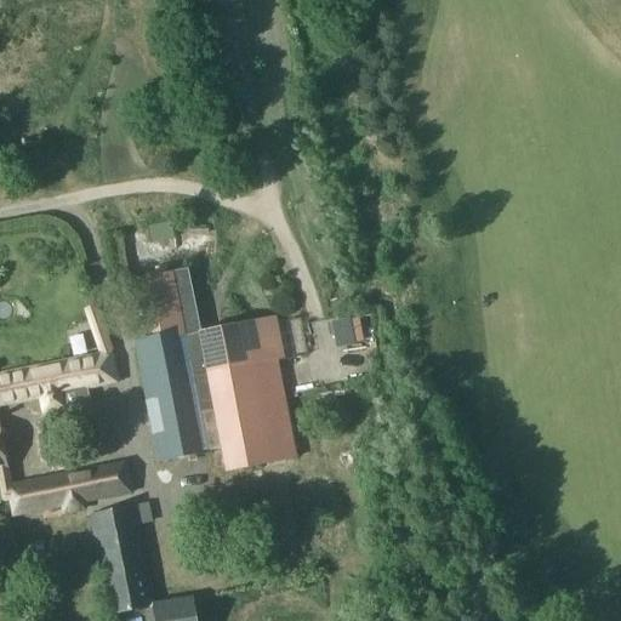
[(203,332),(189,269),(140,280),(152,342),(135,346),(158,461),(221,449),(226,472),(295,459),(268,324),(206,336),(205,331),(203,332)]
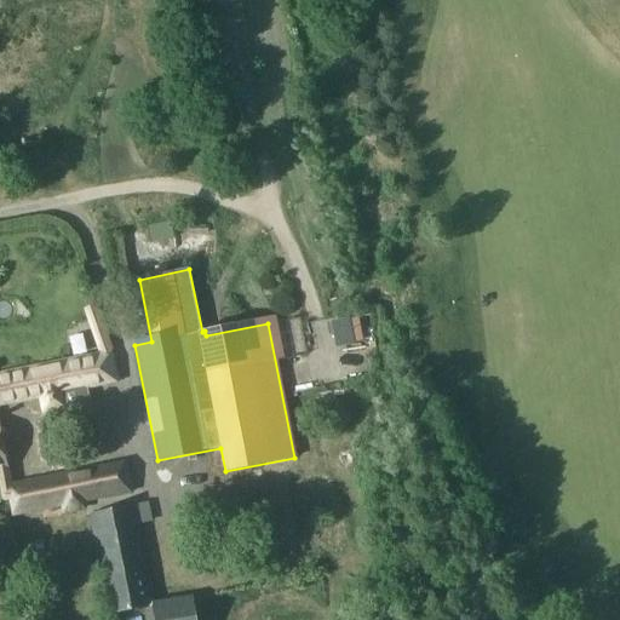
[(352,320),(334,323),(339,348),(357,345),(352,320)]
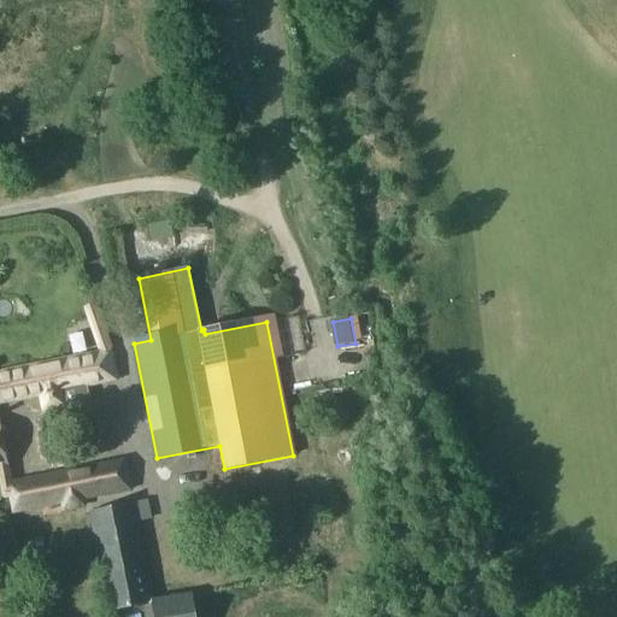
[(0,403),(36,395),(39,395),(42,411),(88,401),(87,395),(81,397),(78,387),(88,386),(109,381),(115,380),(113,370),(106,371),(103,353),(0,372),(0,403)]
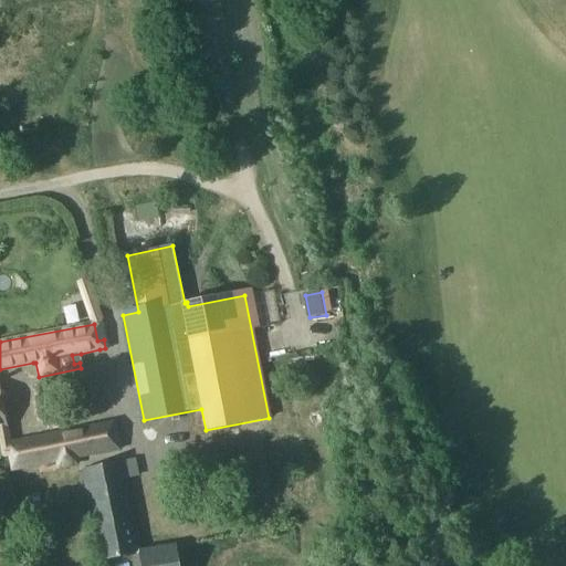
[(58,468),(76,464),(74,458),(118,449),(114,422),(7,444),(11,470),(56,461),(58,468)]
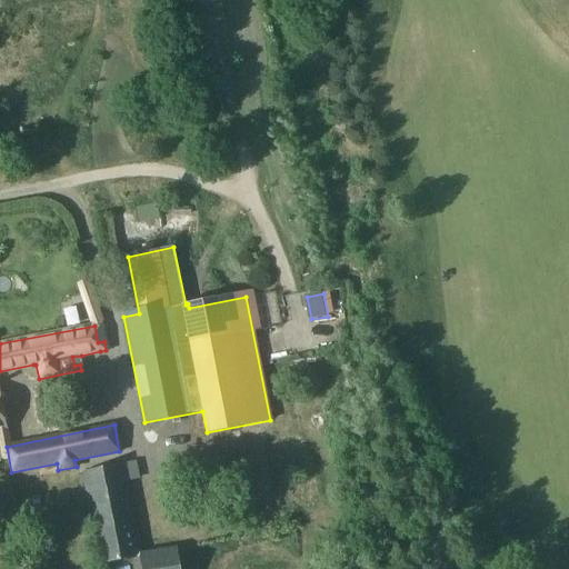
[(141,558),(126,480),(138,478),(135,461),(81,472),(100,566),(141,558)]
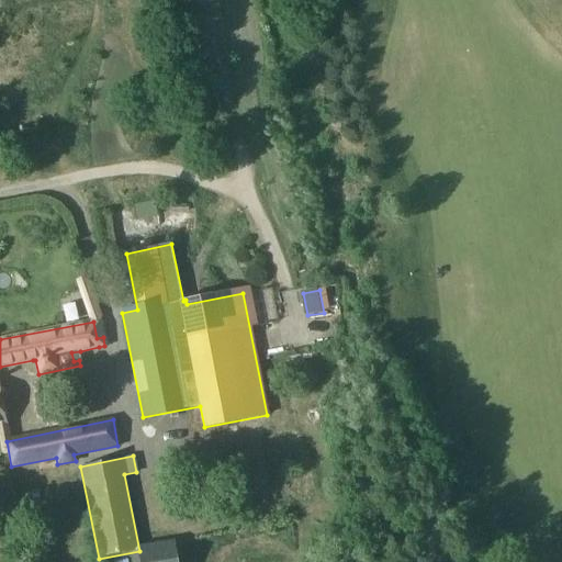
[(179,561),(176,540),(173,541),(139,547),(142,561),(179,561)]
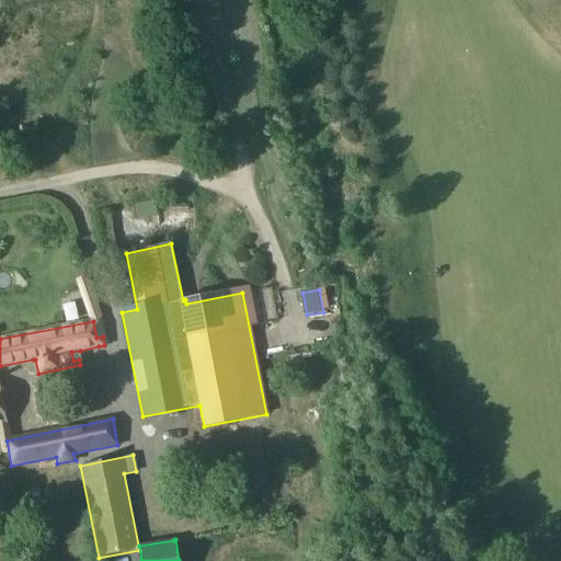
All buildings are outlined.
